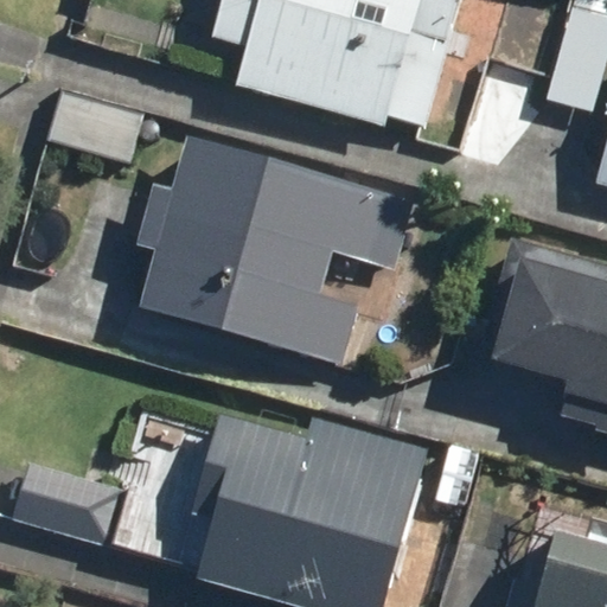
[(236,88),(383,125),(385,113),(427,123),(458,0),(222,0),(212,38),(247,48),(236,88)]
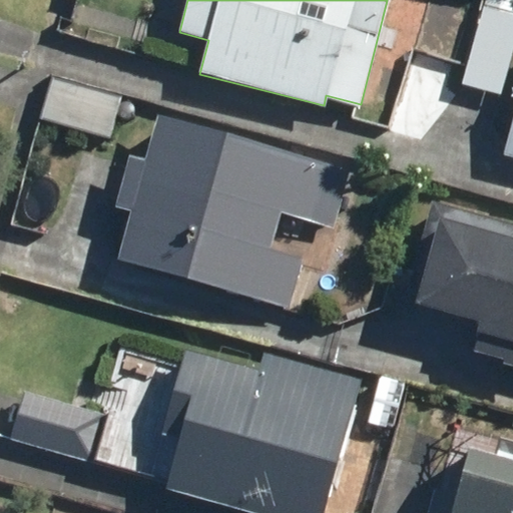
[(36,120),(106,140),(119,96),(48,76),(36,120)]
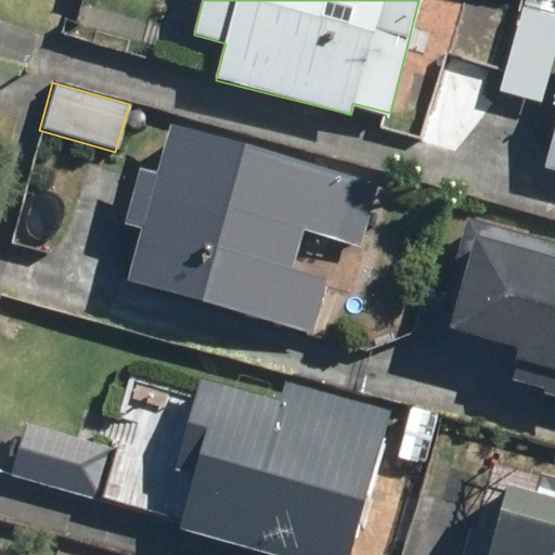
[(554,126),(544,167),(554,170),(554,126)]
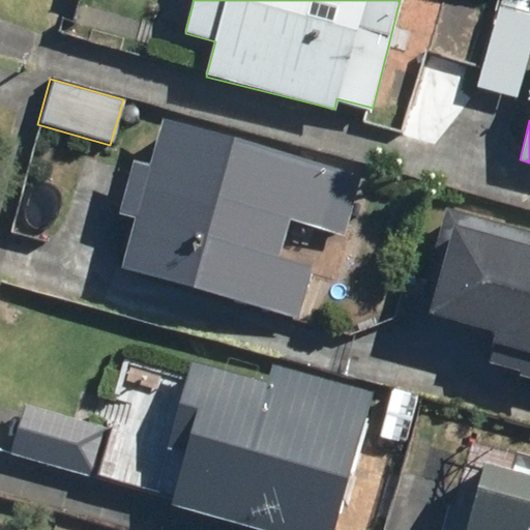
[(122,269),(297,318),(323,230),(344,236),(360,177),(166,122),(153,169),(133,163),(117,216),(136,222),(122,269)]
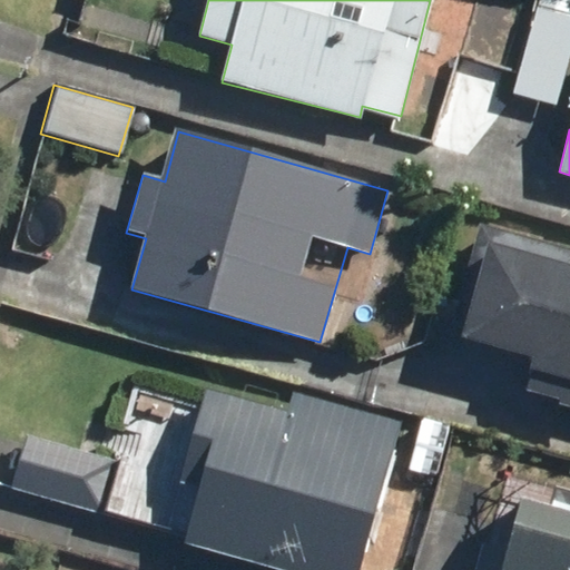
[(462,361),(569,390),(569,279),(567,279),(569,265),(569,251),(499,232),(462,361)]
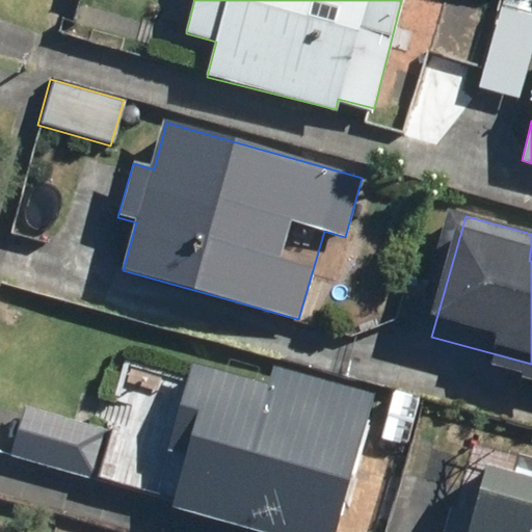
[(170,507),(261,531),(337,531),(376,393),(273,365),(268,383),(194,363),(169,451),(185,455),(170,507)]
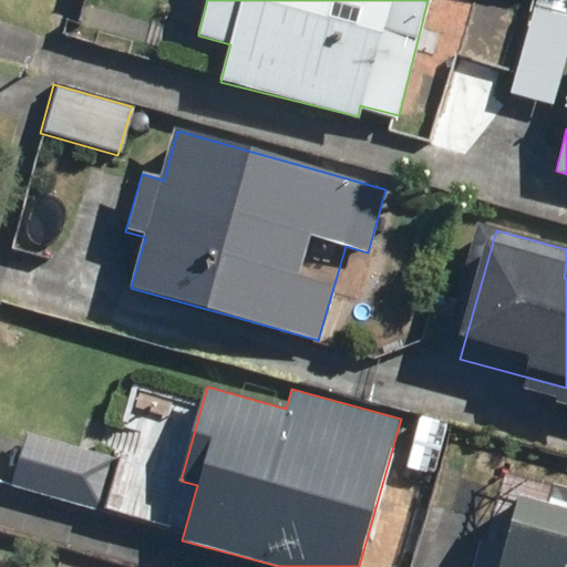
[(412,452),(437,459),(449,423),(422,416),(412,452)]
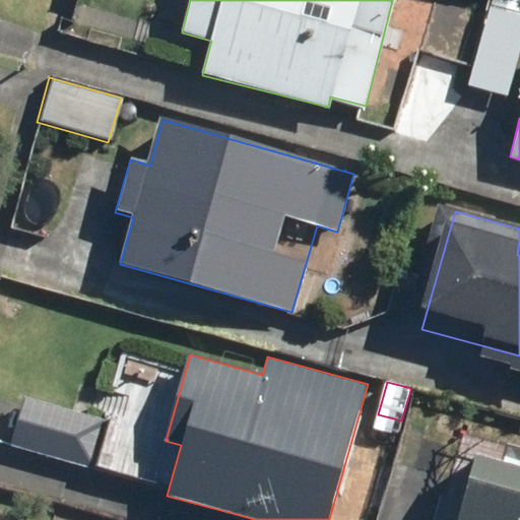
[(10,445),(91,467),(105,419),(23,396),(10,445)]
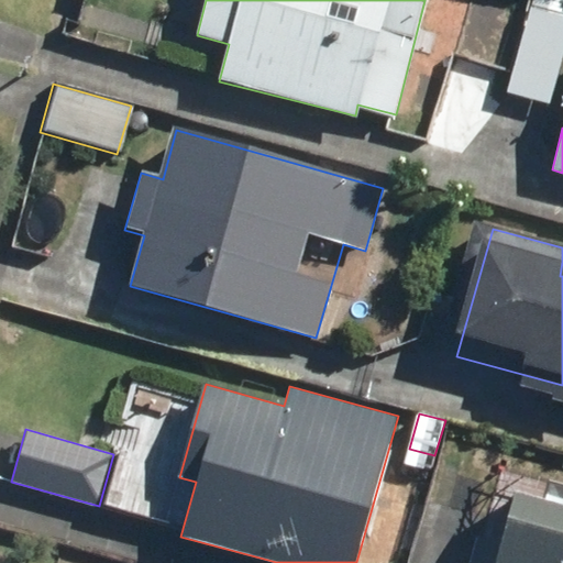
[(466,562),(562,562),(562,504),(514,492),(500,541),(475,533),(466,562)]
